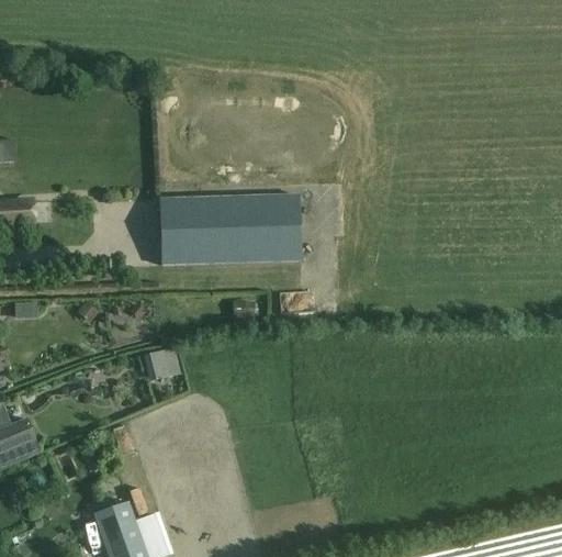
[(159,197),(161,264),(303,259),(301,191),(159,197)]
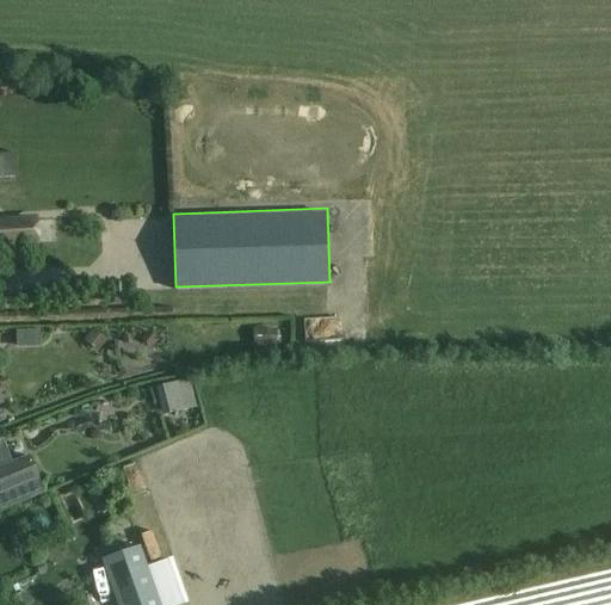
[(0,241),(39,239),(38,216),(0,218),(0,241)]
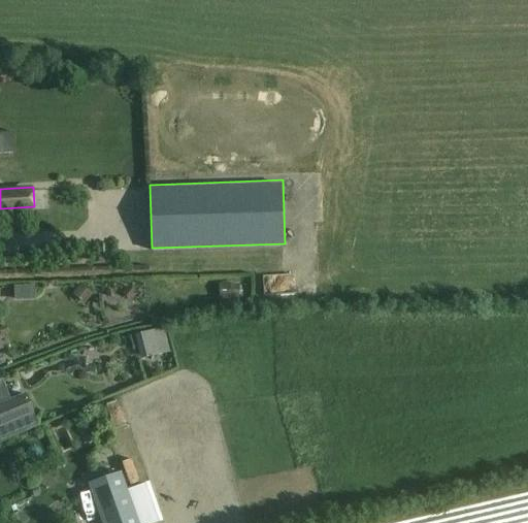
[(81,279),(75,288),(88,296),(94,288),(81,279)]
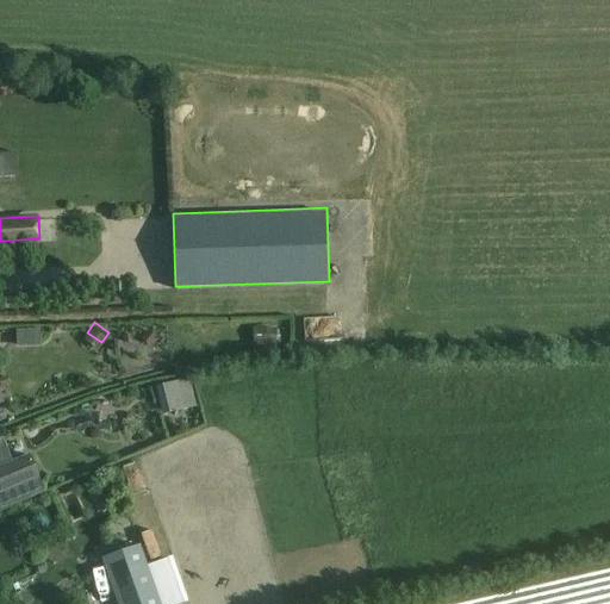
[(26,337),(26,325),(13,325),(13,337),(26,337)]
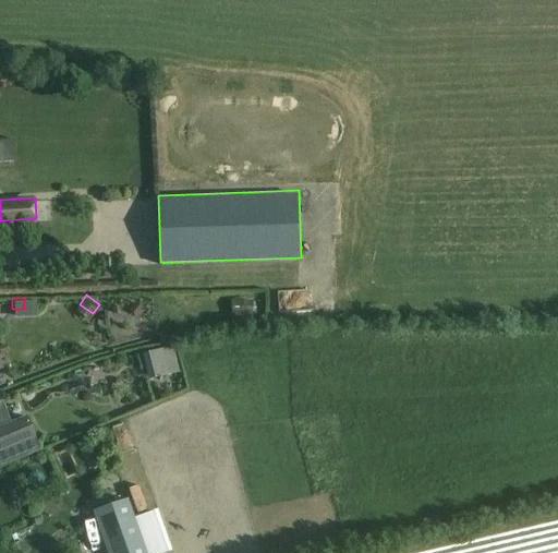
[(15,327),(32,323),(27,308),(11,312),(15,327)]
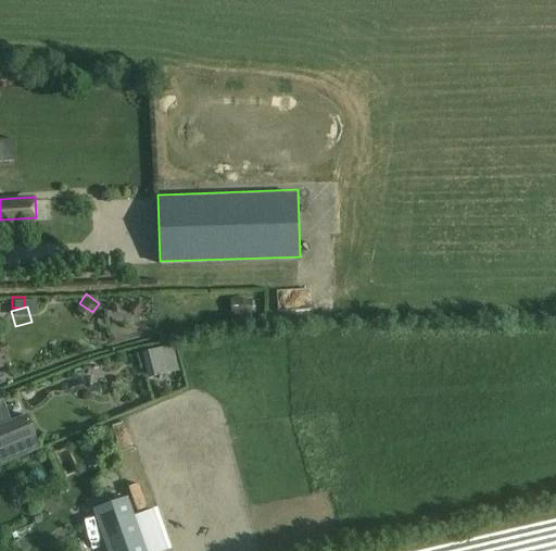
[(4,422),(0,423),(0,459),(0,461),(40,443),(27,412),(11,418),(4,422)]
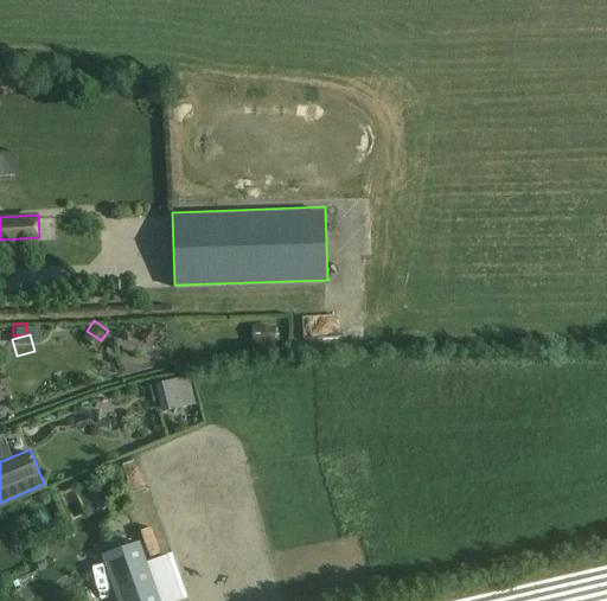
[(160,600),(139,538),(102,551),(119,600),(160,600)]
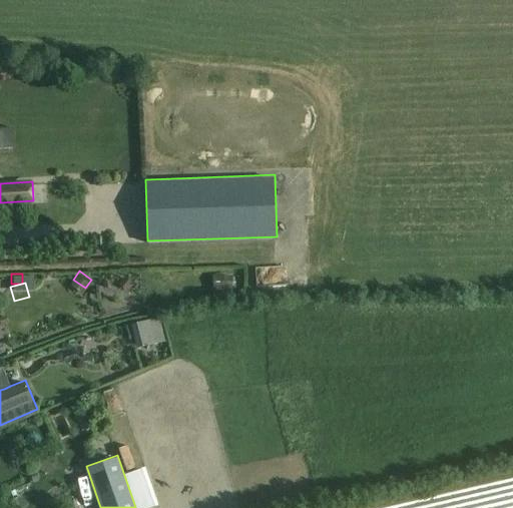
[(145,507),(159,503),(154,487),(137,493),(141,507),(145,507)]
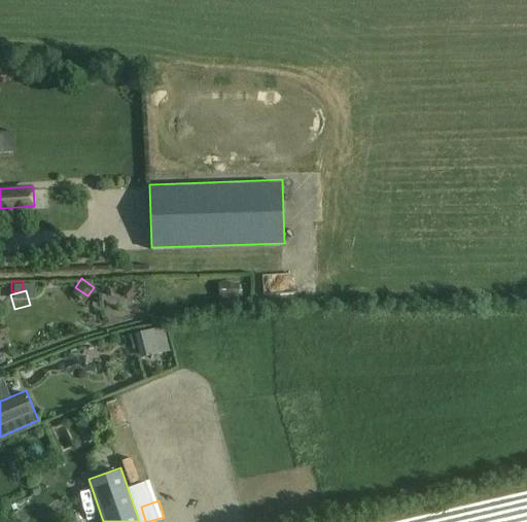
[(65,511),(71,521),(85,521),(76,506),(65,511)]
